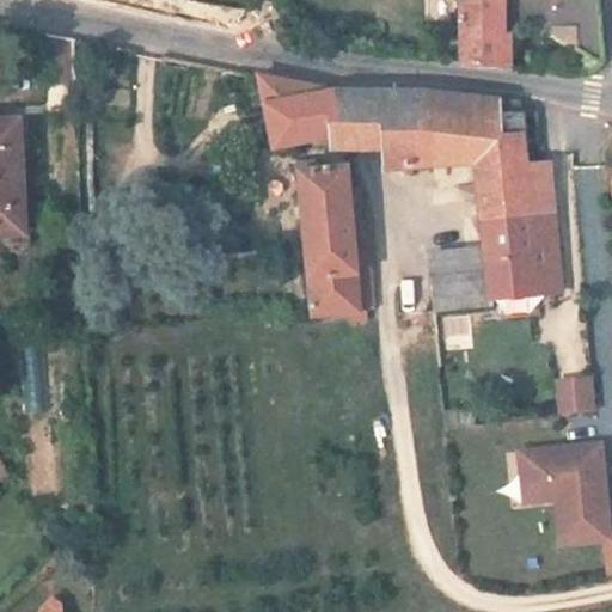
[(506,0),(459,0),(463,63),(512,66),(512,35),(507,35),(506,0)]
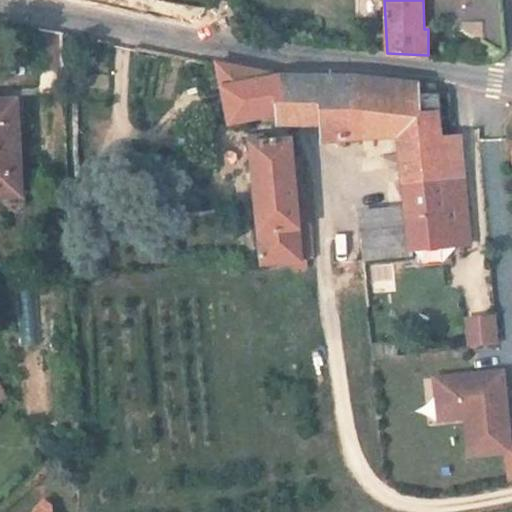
[(217,67),(216,67),(226,128),(246,127),(246,132),(324,141),(399,137),(405,185),(464,179),(459,135),(442,136),(433,89),(365,80),(274,78),(217,67)]
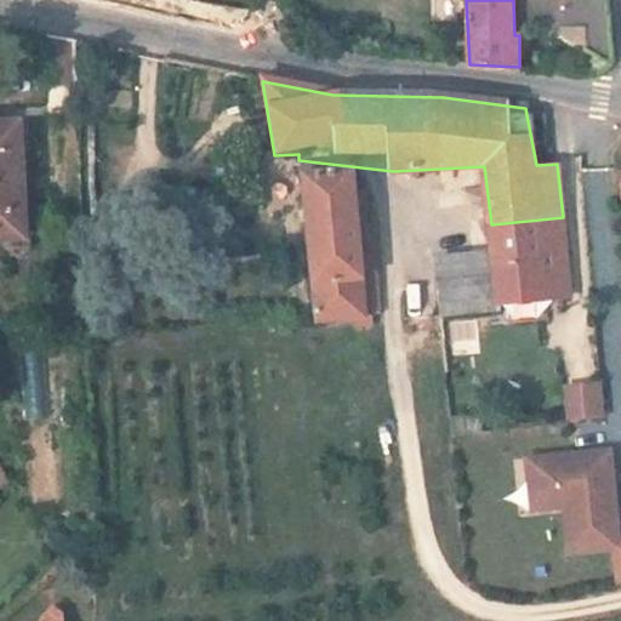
[(18,135),(0,137),(0,250),(33,246),(18,135)]
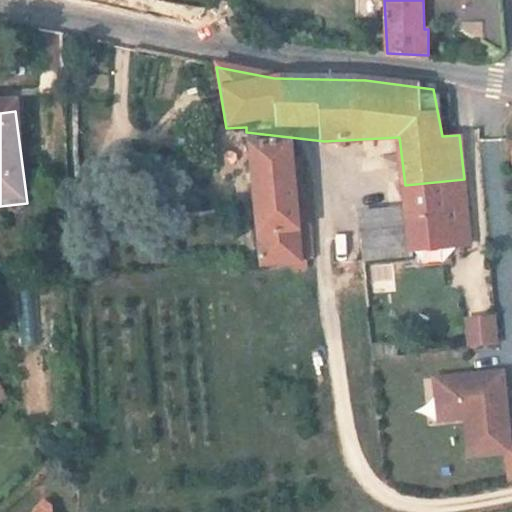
[(311,263),(300,166),(290,166),(287,150),(247,147),(260,265),(311,263)]
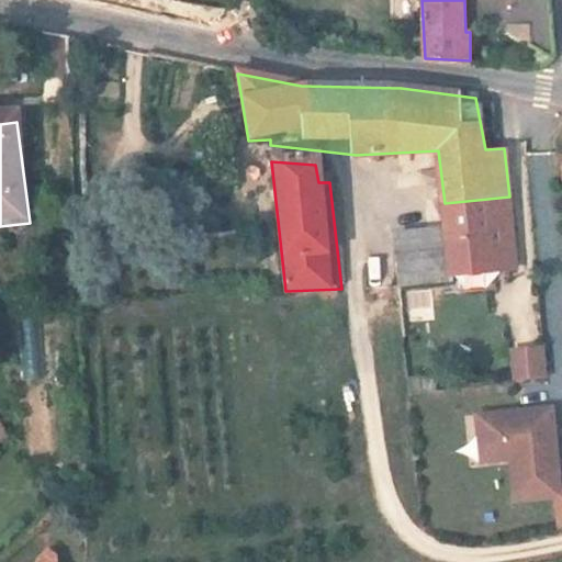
[(451,267),(452,277),(517,269),(509,197),(445,203),(451,267)]
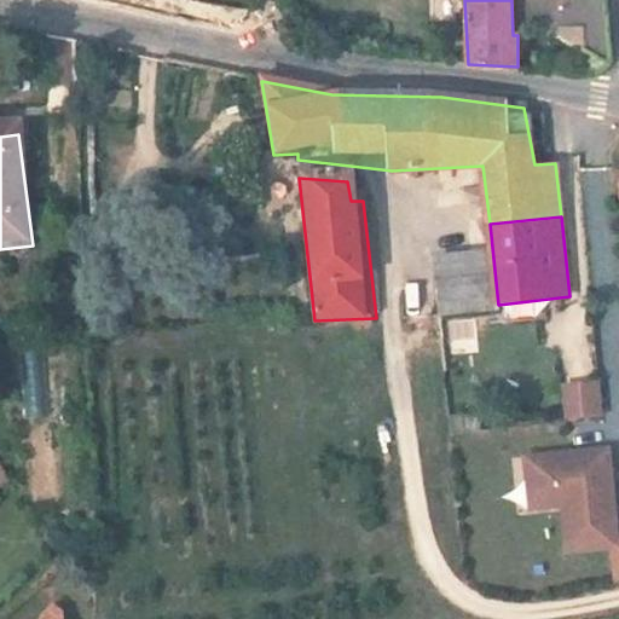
[(498,305),(497,294),(441,301),(441,317),(499,313),(498,305)]
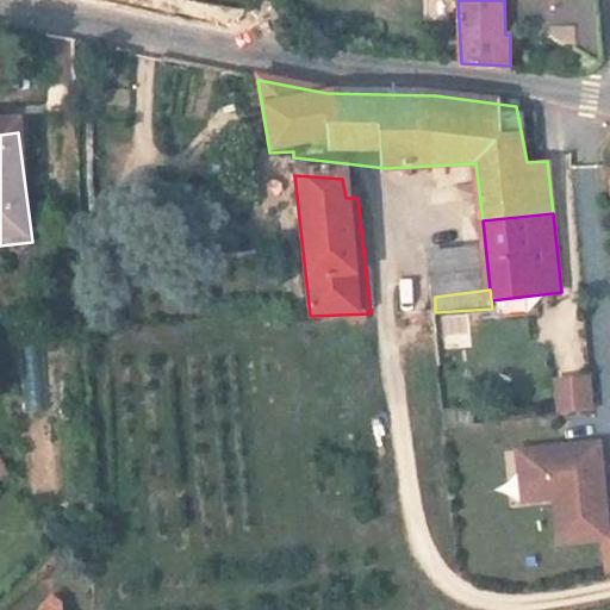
[(468,315),(443,316),(446,347),(471,344),(468,315)]
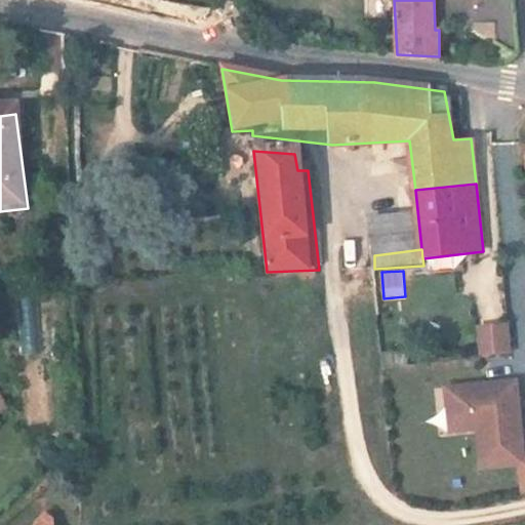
[(484,354),(512,351),(509,323),(480,327),(484,354)]
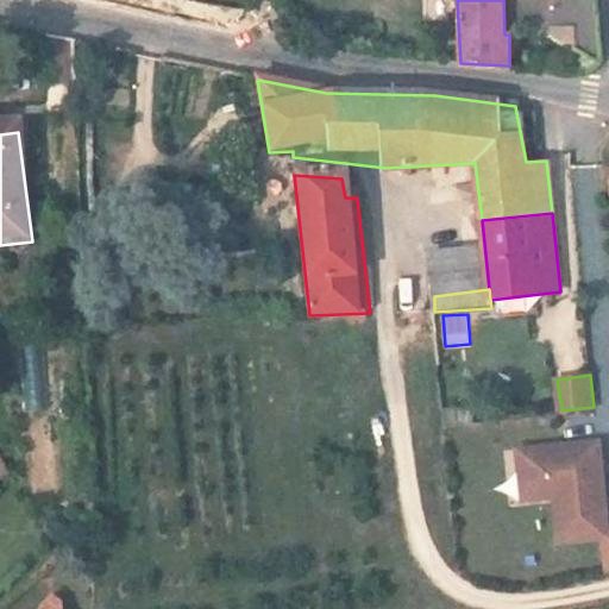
[(516,451),(520,483),(552,479),(554,496),(559,542),(601,538),(608,537),(607,525),(603,490),(597,491),(596,482),(602,481),(597,440),(516,451)]
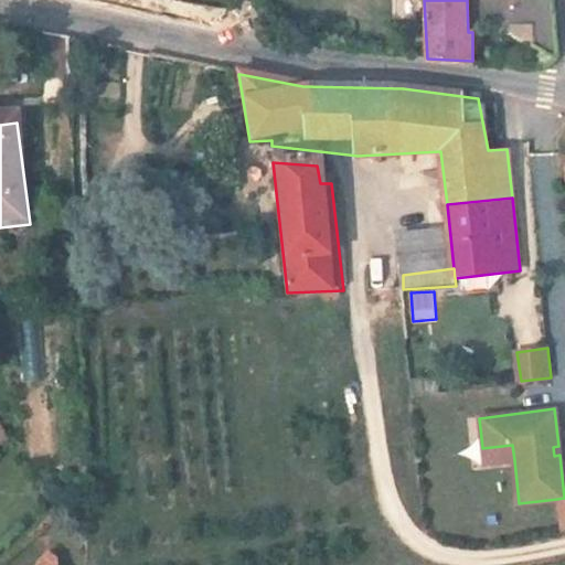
[(514,460),(512,445),(482,448),(484,465),(514,460)]
